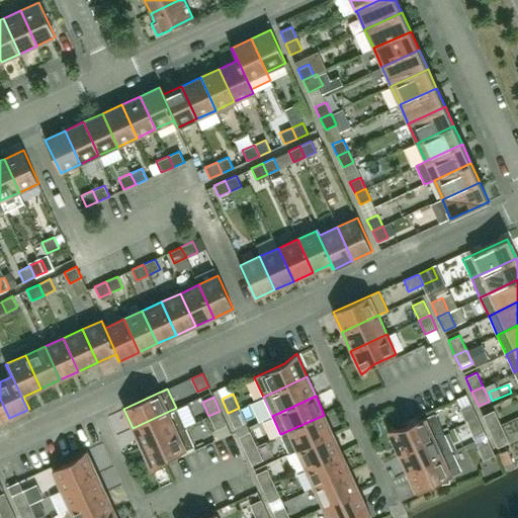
[(0,422),(9,418),(0,399),(0,422)]
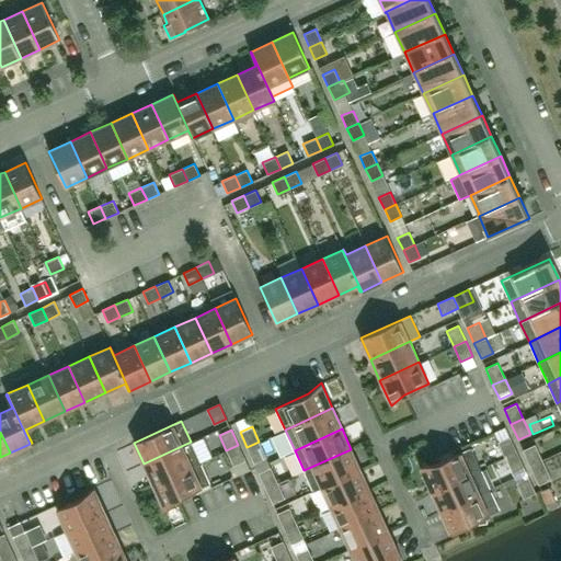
[(516,451),(510,436),(497,442),(504,457),(516,451)]
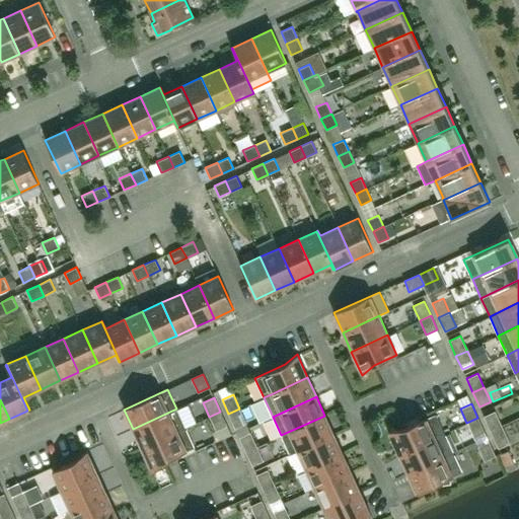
[(257,405),(242,415),(248,425),(264,416),(257,405)]
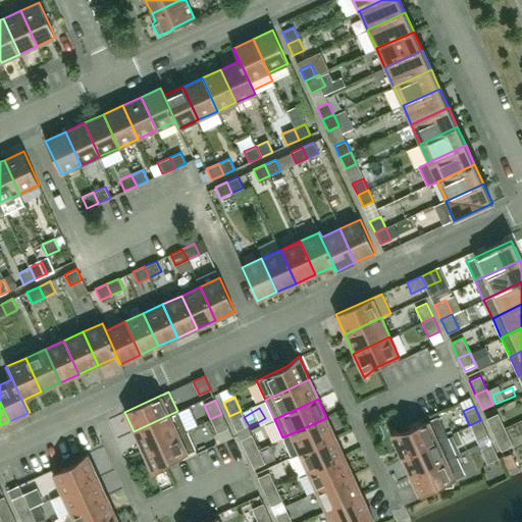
[(142,451),(187,430),(177,411),(134,431),(142,451)]
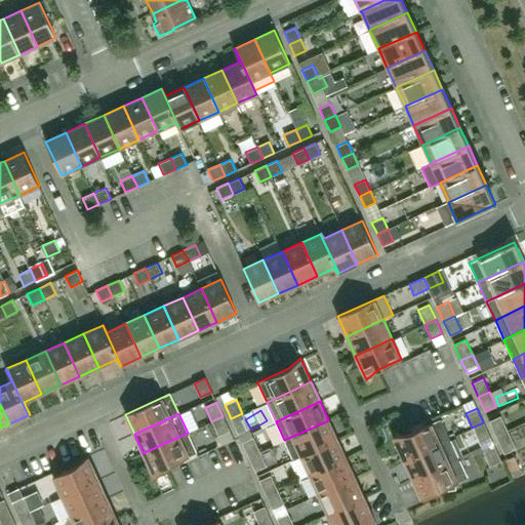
[(249,428),(242,413),(231,418),(238,433),(249,428)]
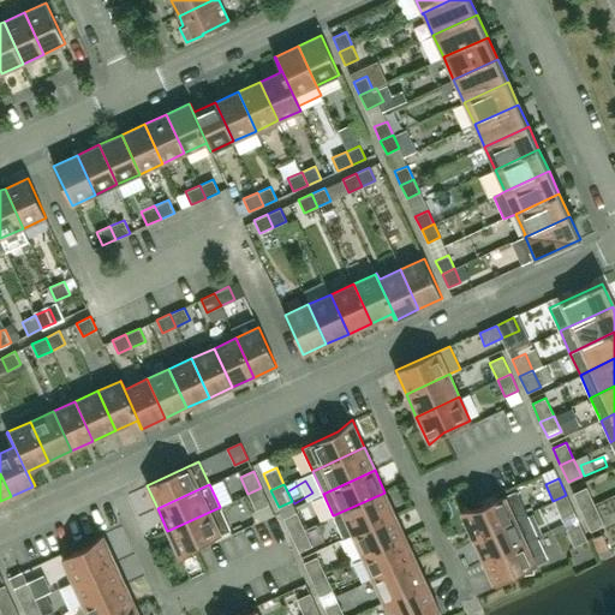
[(595,506),(586,487),(573,494),(581,512),(595,506)]
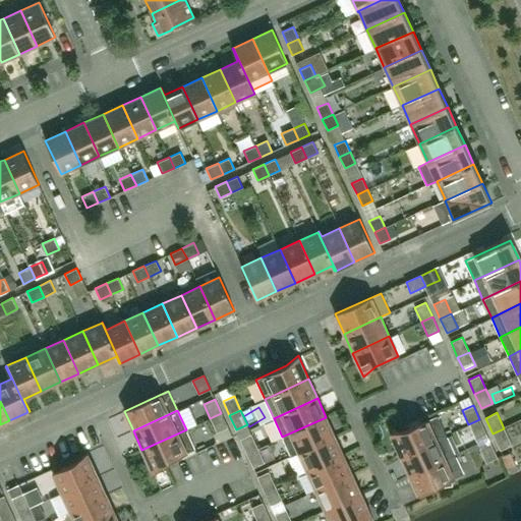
[(228,427),(221,413),(210,418),(217,432),(228,427)]
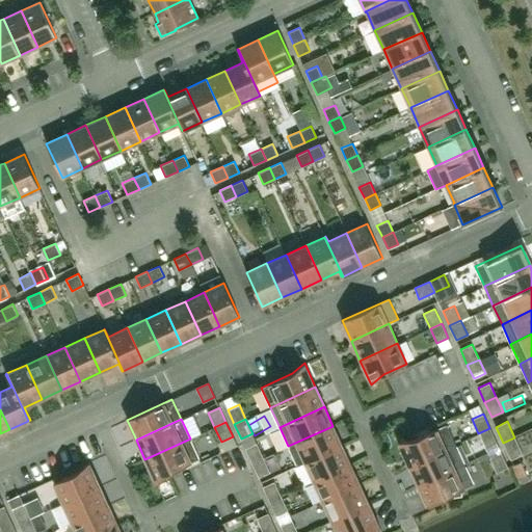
[(408,466),(455,445),(446,424),(414,440),(398,442),(408,466)]
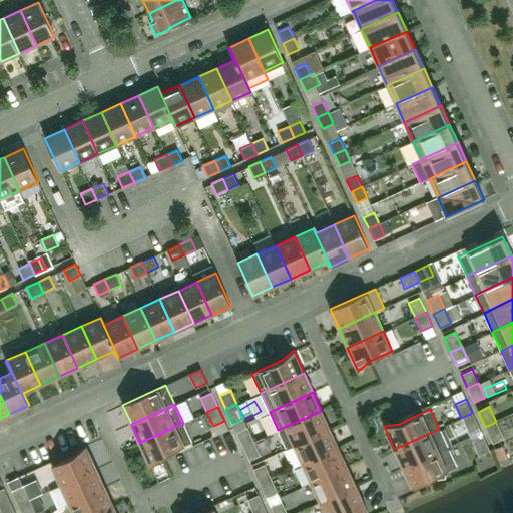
[(330,429),(321,411),(278,430),(287,449),(294,446),(330,429)]
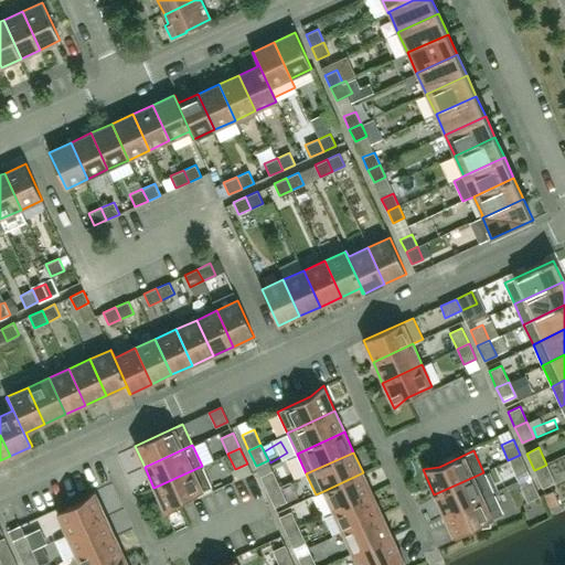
[(528,471),(520,455),(508,460),(515,477),(528,471)]
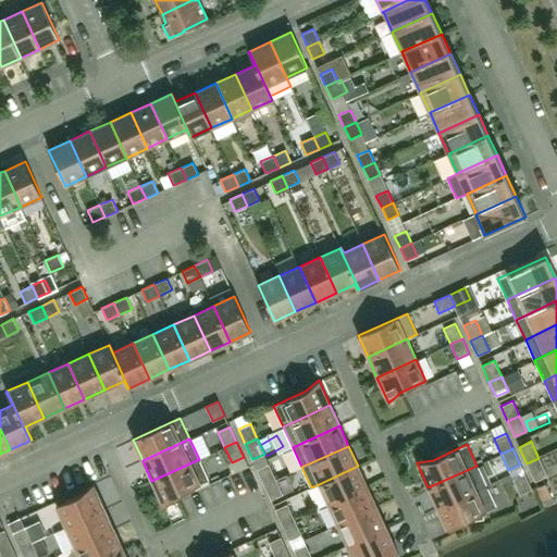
[(546,475),(539,458),(527,463),(534,481),(546,475)]
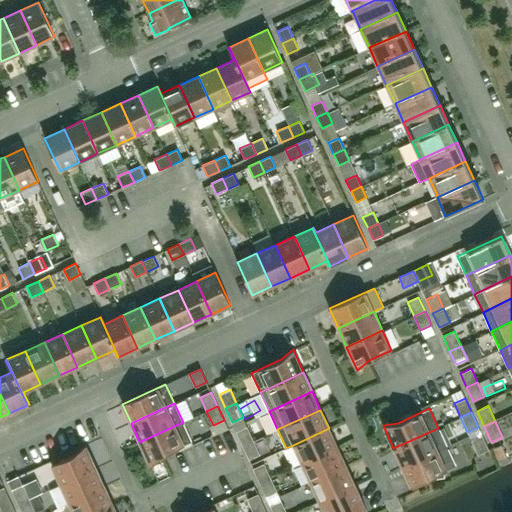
[(192,441),(183,422),(139,442),(150,465),(162,455),(192,441)]
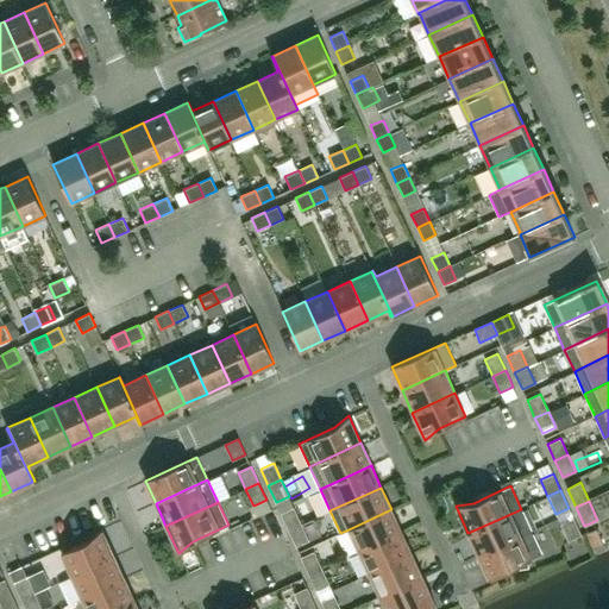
[(301,525),(294,508),(281,514),(288,531),(301,525)]
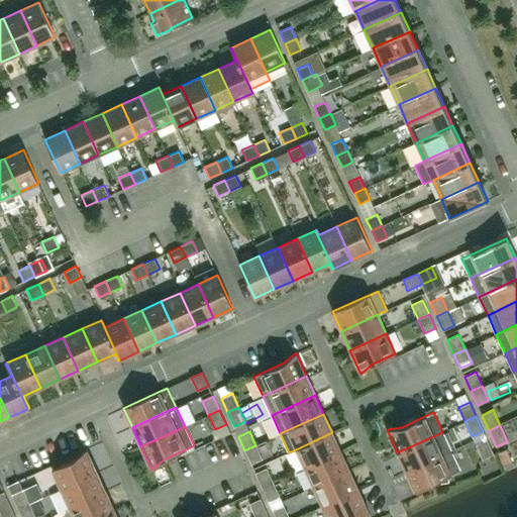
[(340,451),(332,432),(296,449),(305,468),(340,451)]
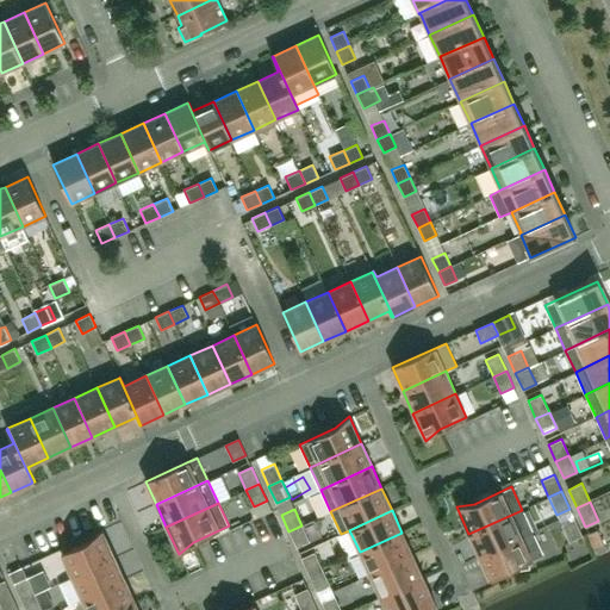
[(533,531),(522,510),(468,534),(479,556),(522,537),(533,531)]
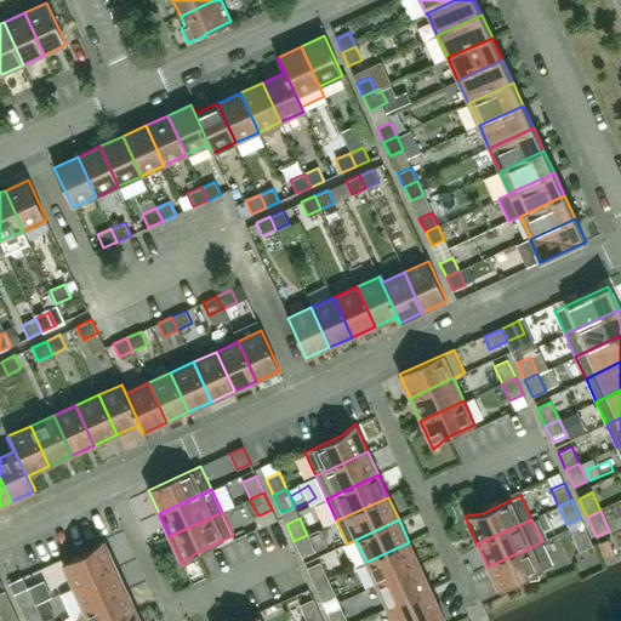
[(593,546),(585,529),(571,535),(580,552),(593,546)]
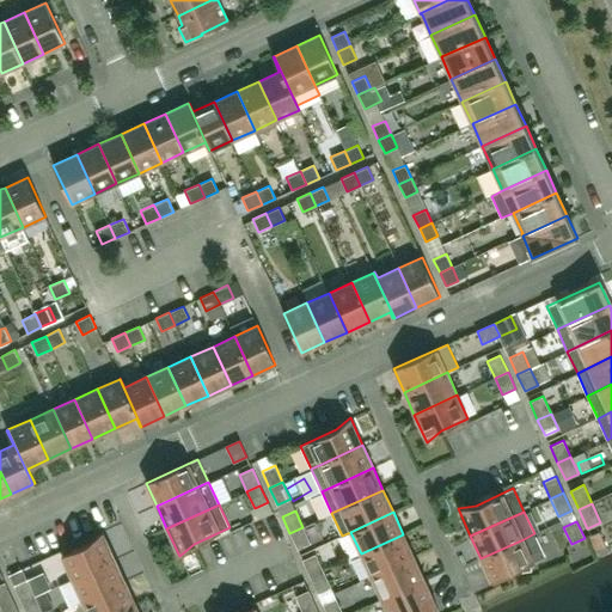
[(311,544),(303,527),(289,533),(298,550),(311,544)]
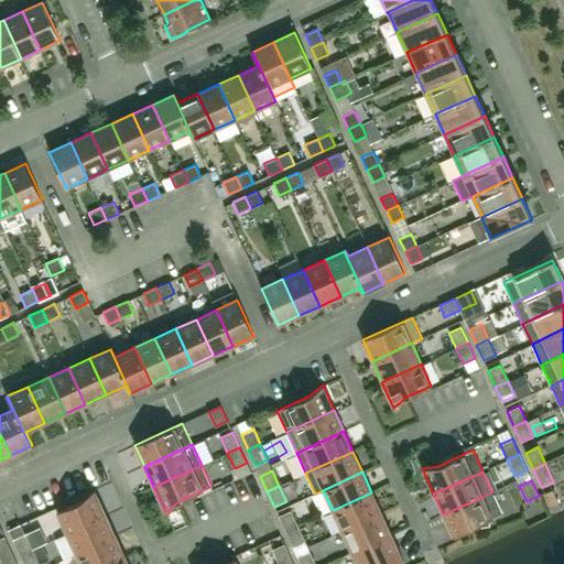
[(106,516),(95,490),(94,490),(82,501),(56,512),(66,534),(106,516)]
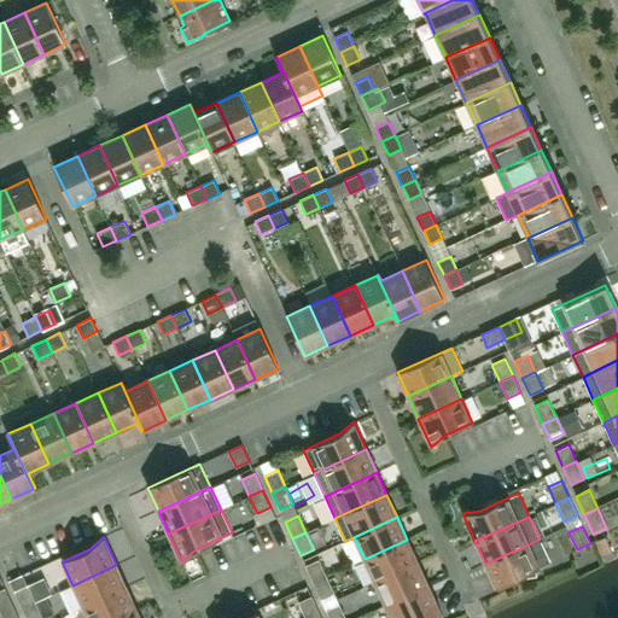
[(535,575),(535,570),(551,563),(540,538),(529,544),(485,564),(496,587),(522,575),(523,577),(535,575)]
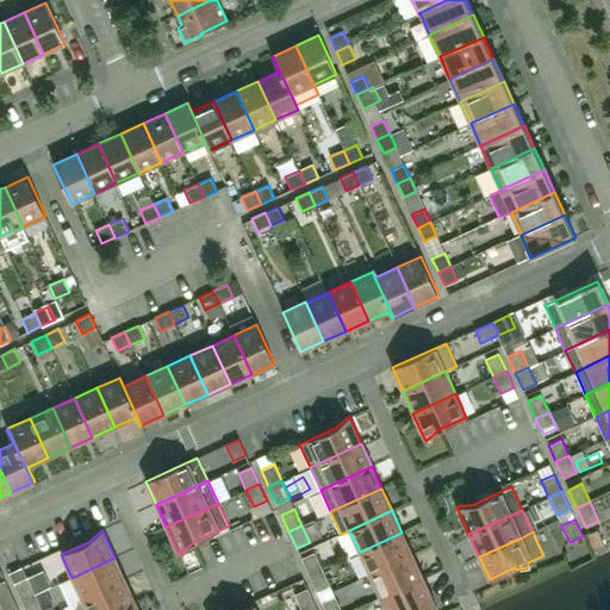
[(412,555),(402,533),(360,552),(369,574),(412,555)]
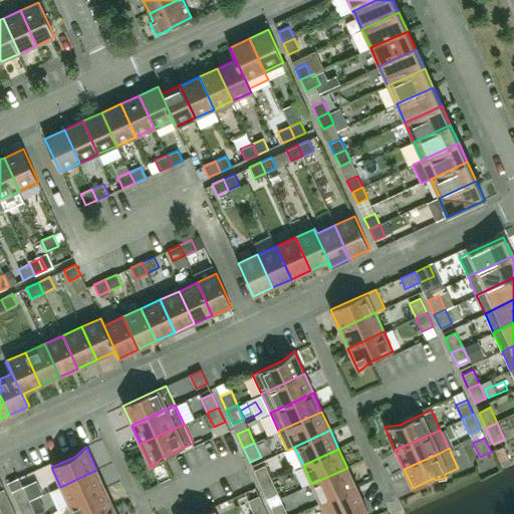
[(271,479),(265,465),(254,471),(260,485),(271,479)]
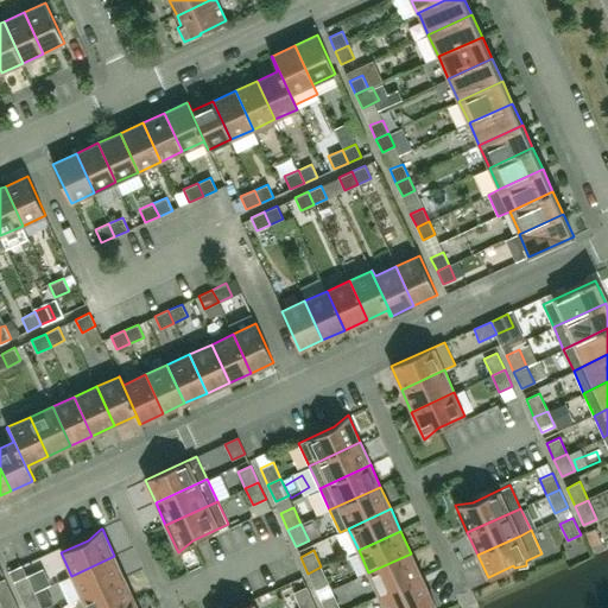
[(422,575),(411,553),(368,572),(379,595),(422,575)]
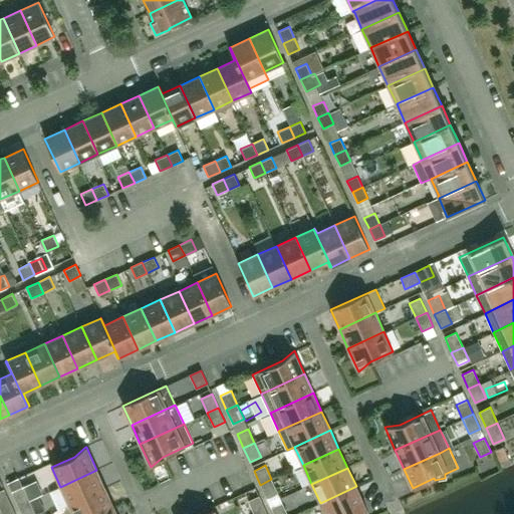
[(105,488),(96,470),(60,487),(69,505),(105,488)]
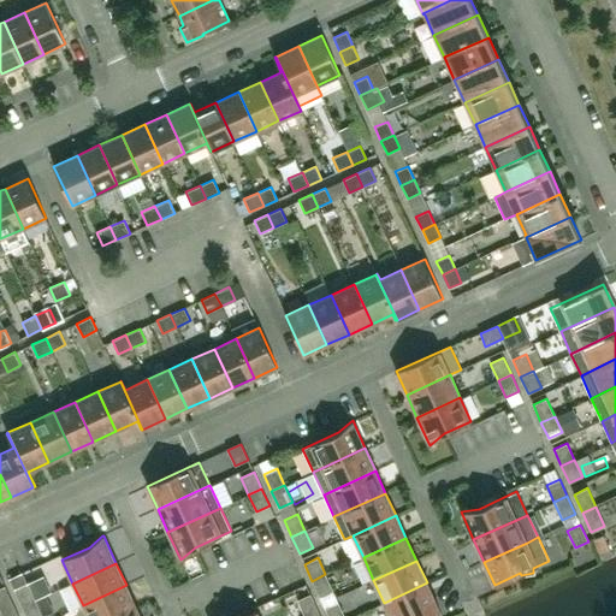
[(333,591),(325,574),(312,581),(320,598),(333,591)]
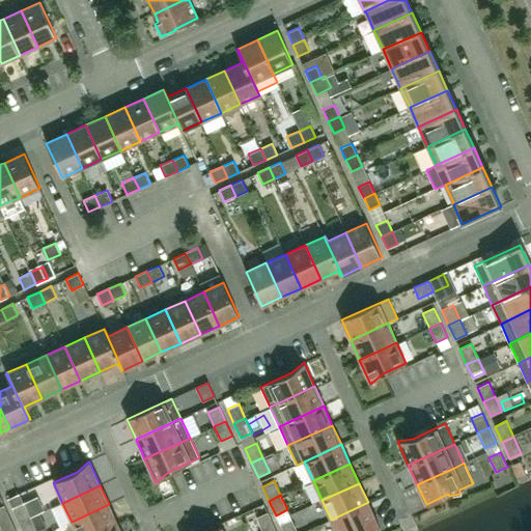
[(24,502),(12,507),(19,523),(30,518),(24,502)]
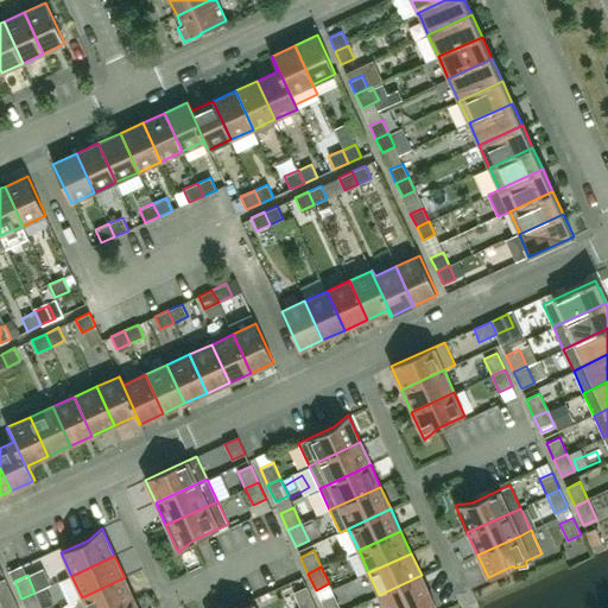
[(430,607),(436,607),(422,575),(379,595),(384,607),(430,607)]
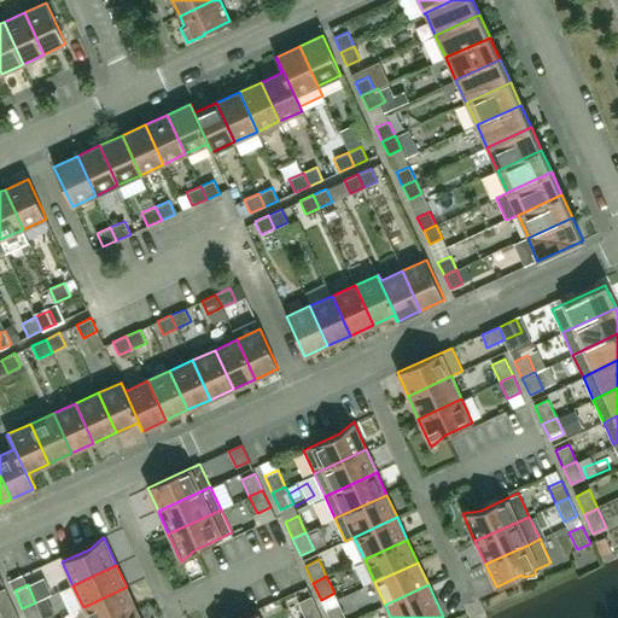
[(117,617),(136,610),(127,587),(83,607),(88,617),(117,617)]
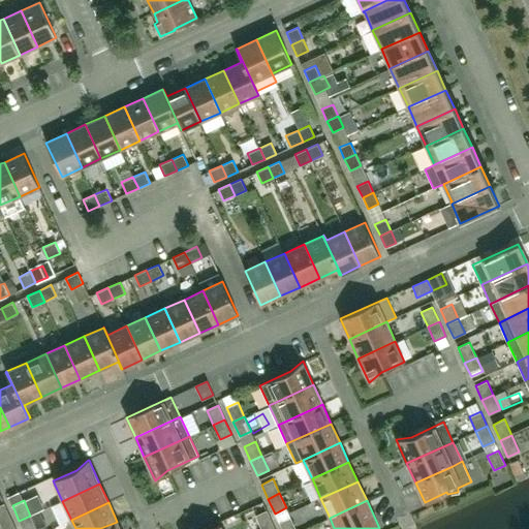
[(0,522),(10,518),(4,503),(0,504),(0,522)]
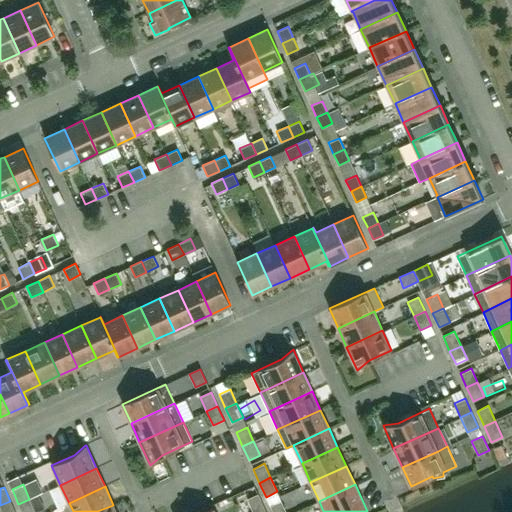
[(254,511),(264,508),(258,494),(247,499),(253,511),(254,511)]
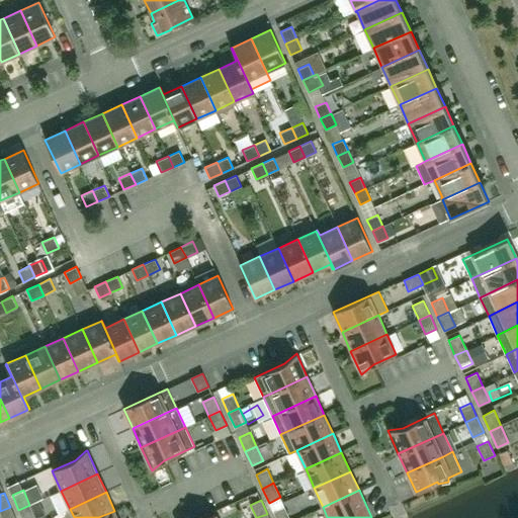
[(35,517),(29,505),(18,510),(21,517),(35,517)]
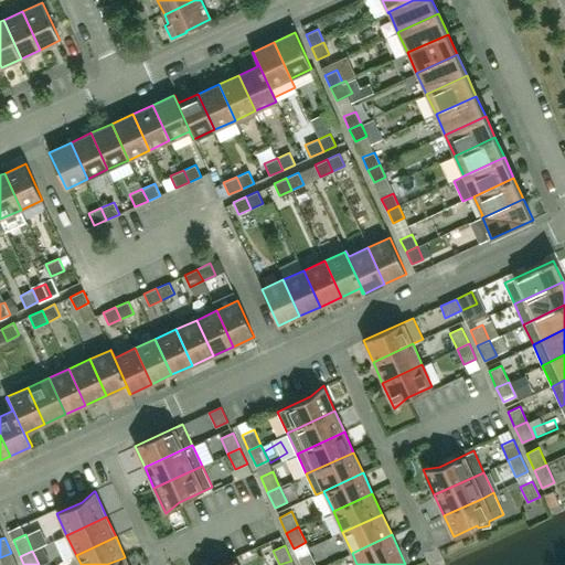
[(17,564),(11,553),(0,557),(0,560),(2,564),(17,564)]
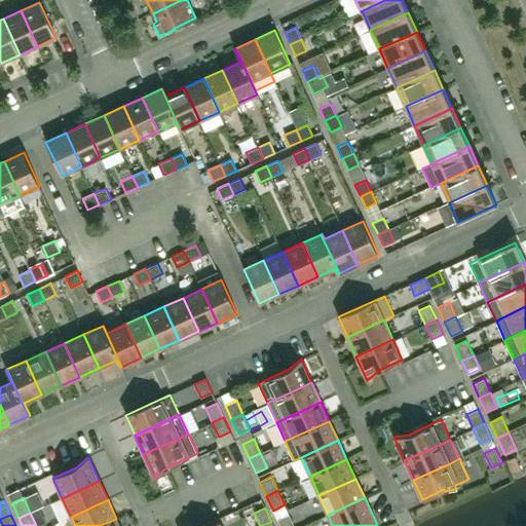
[(294,525),(289,515),(277,520),(279,525),(294,525)]
